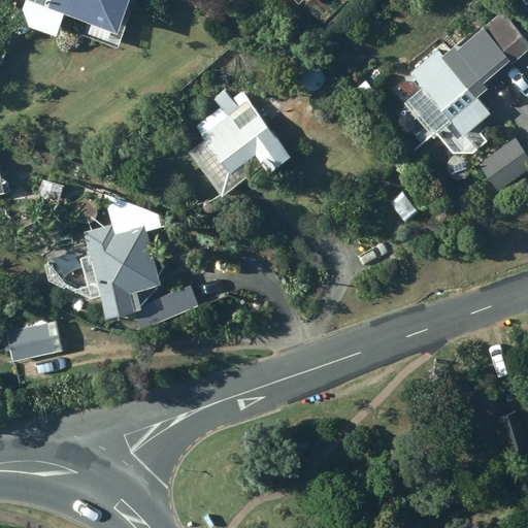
[(64,0),(121,17),(125,0),(64,0)]
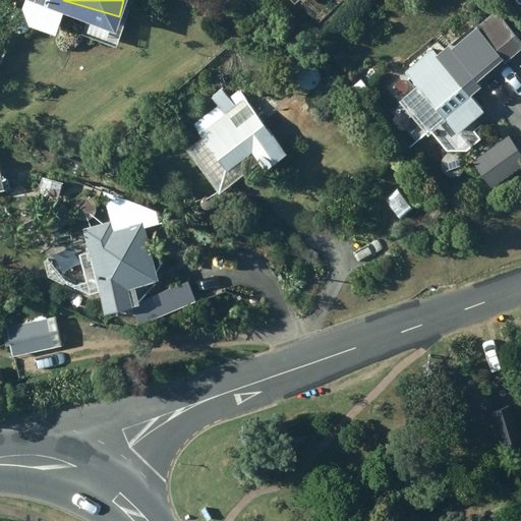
[(520,44),(520,31),(499,5),(455,42),(450,36),(406,73),(413,81),(402,91),(431,126),(443,116),(459,135),(484,114),(465,92),(520,44)]
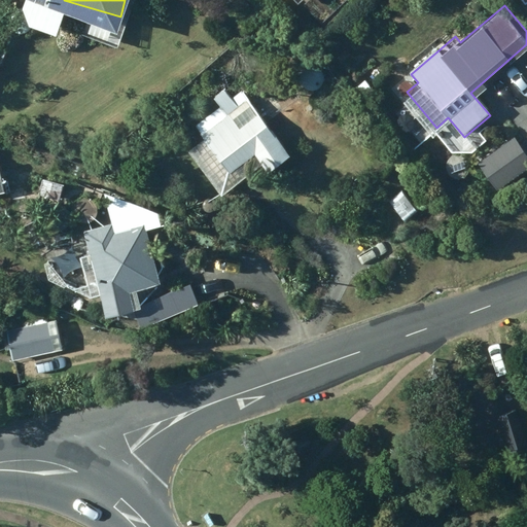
[(234,30),(223,18),(213,26),(223,38),(234,30)]
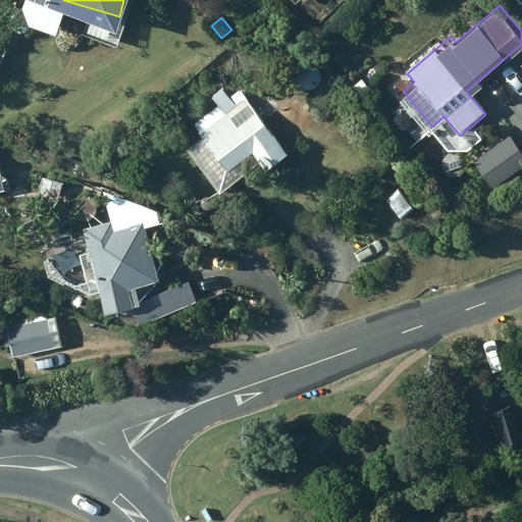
[(240,91),(230,98),(223,88),(211,97),(218,107),(194,123),(229,172),(252,156),(264,173),(288,156),(240,91)]
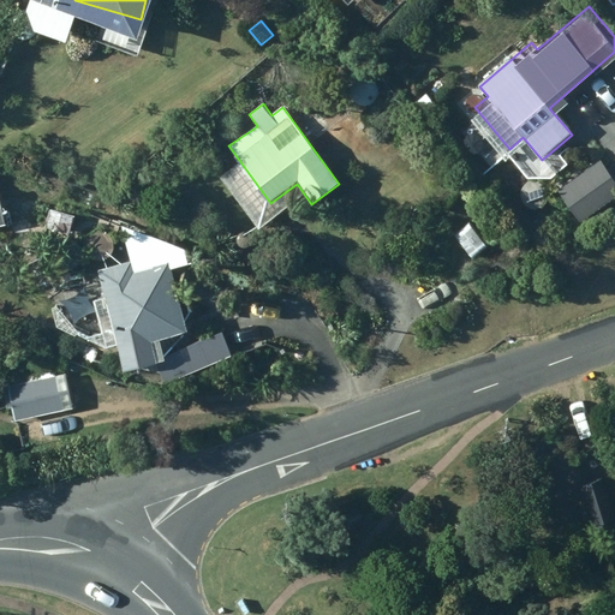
[(614,168),(599,151),(560,184),(587,218),(614,193),(614,168)]
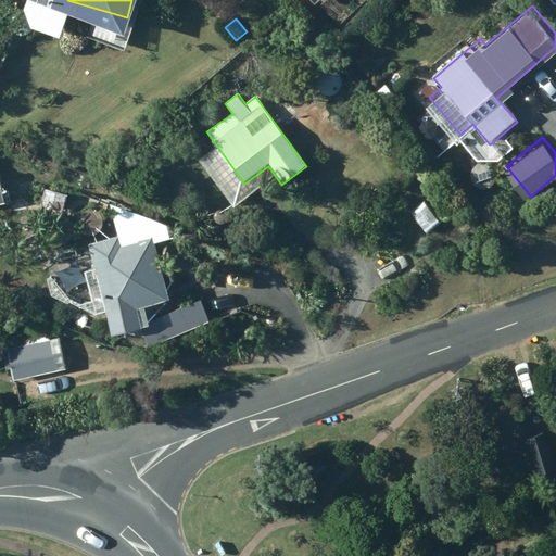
[(41,207),(64,214),(71,190),(47,185),(41,207)]
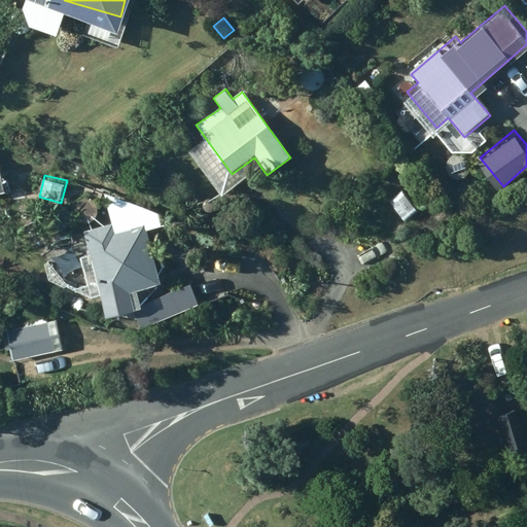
[(161,287),(144,225),(140,226),(137,213),(108,219),(109,226),(82,234),(105,321),(135,314),(131,294),(161,287)]
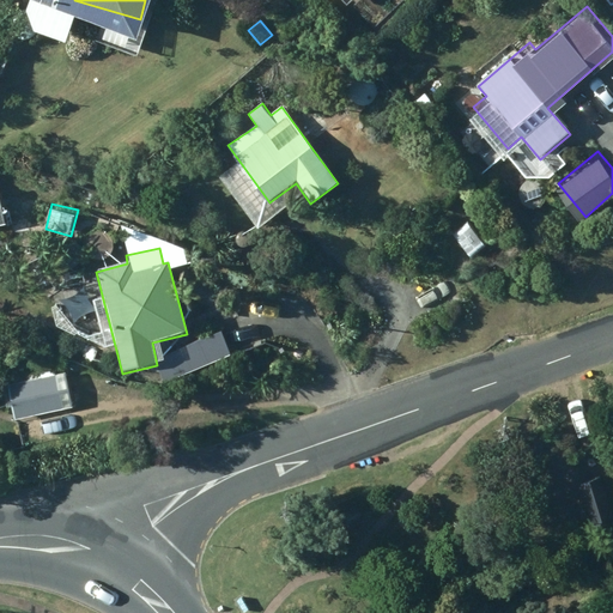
[(219,334),(163,359),(174,384),(230,360),(219,334)]
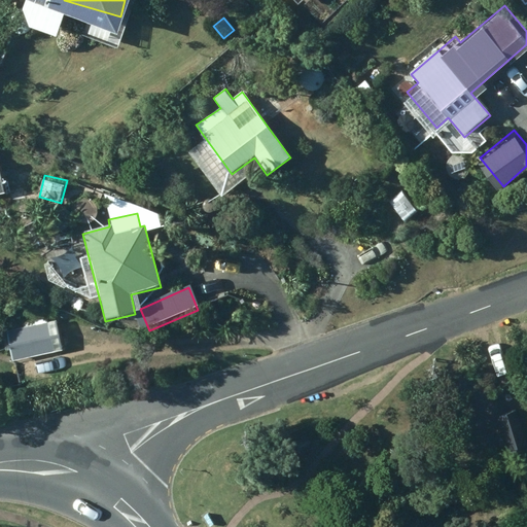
[(48,322),(6,331),(13,362),(55,353),(48,322)]
